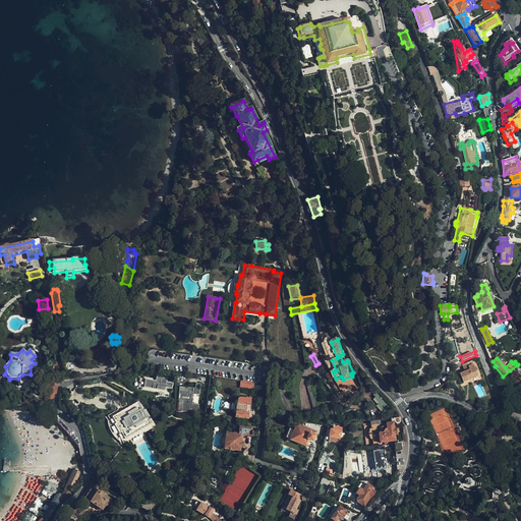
[(471,362),(462,365),(464,372),(459,374),(463,383),(477,377),(471,362)]
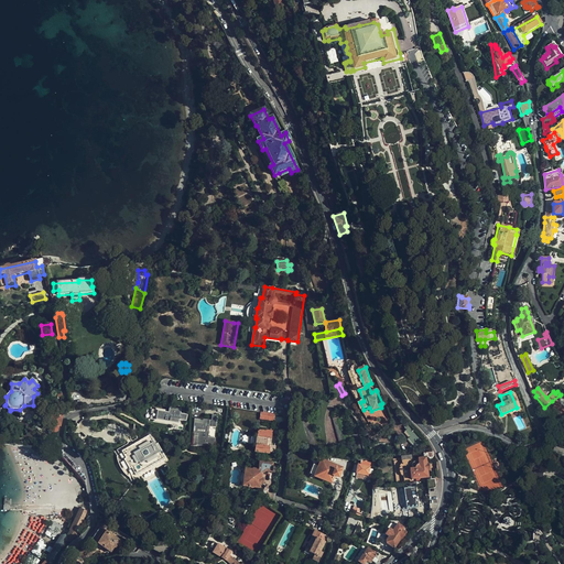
[(151,410),(150,420),(172,423),(171,429),(184,432),(187,415),(180,414),(181,411),(169,409),(169,411),(167,413),(154,411),(151,410)]
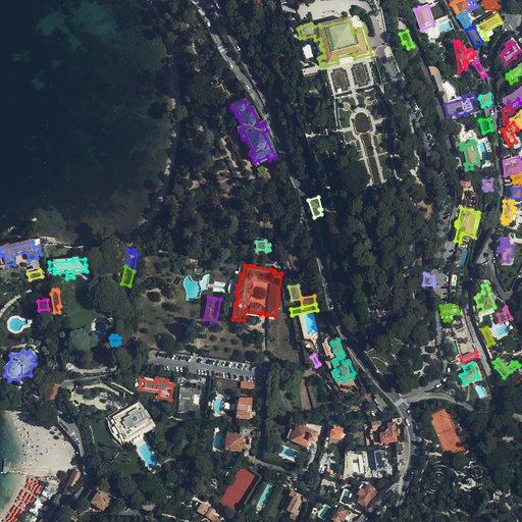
[(370,383),(367,385),(372,392),(375,389),(370,383)]
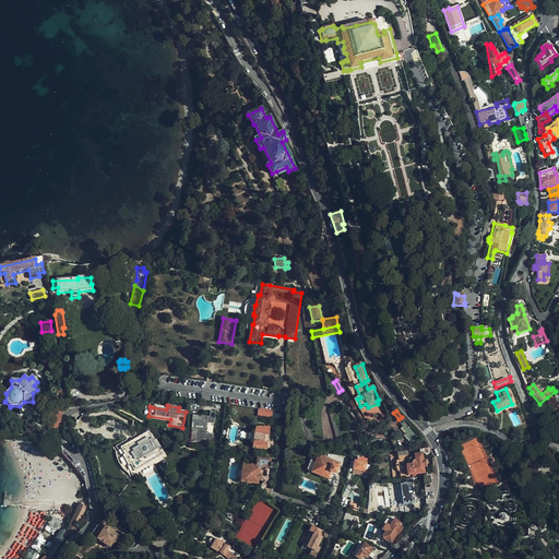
[(55,429),(56,428),(58,423),(59,423),(60,414),(51,412),(49,420),(50,421),(49,427),(51,429),(55,429)]
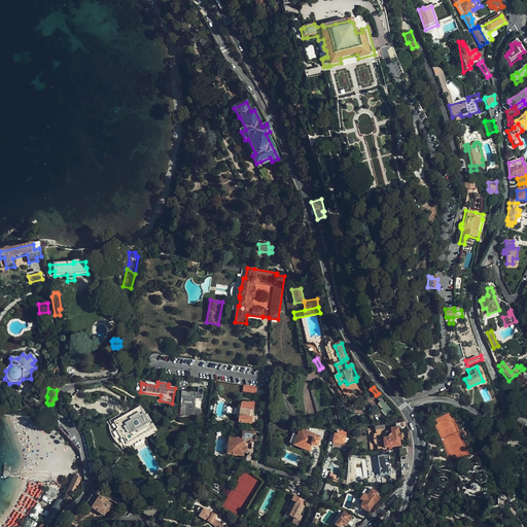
[(319,418),(327,415),(320,390),(312,392),(319,418)]
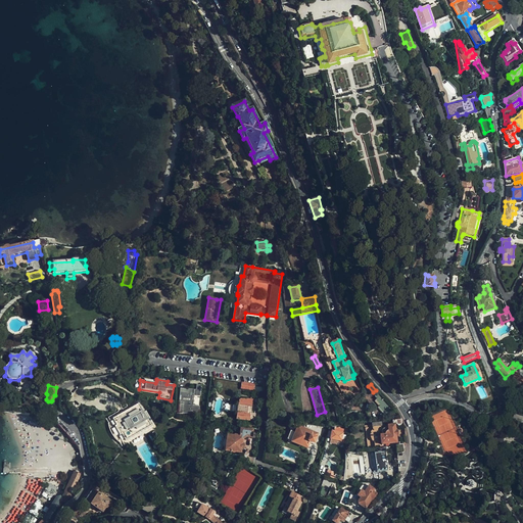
[(188,389),(181,389),(179,402),(182,402),(183,392),(188,393),(188,389)]
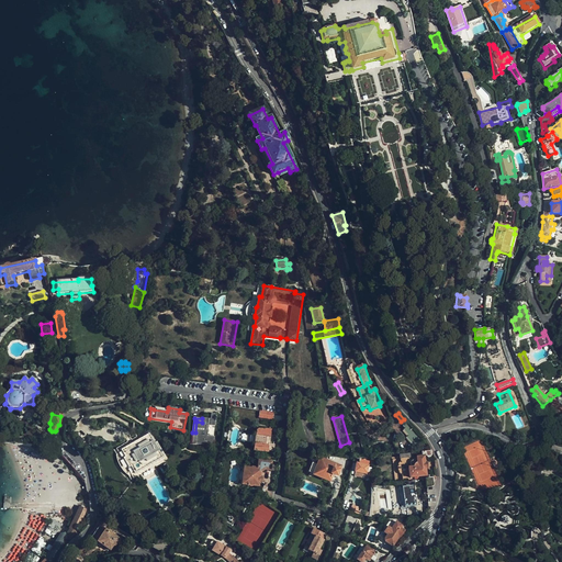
[(206,419),(202,418),(202,423),(197,422),(195,433),(199,433),(198,435),(197,435),(195,445),(213,446),(214,437),(208,436),(209,426),(206,425),(206,419)]
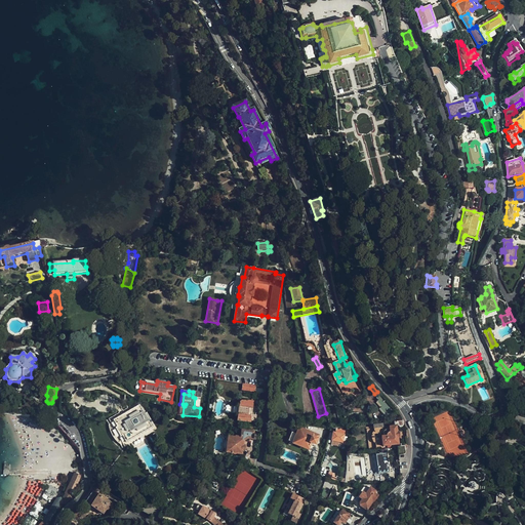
[(453,391),(452,398),(458,400),(460,393),(453,391)]
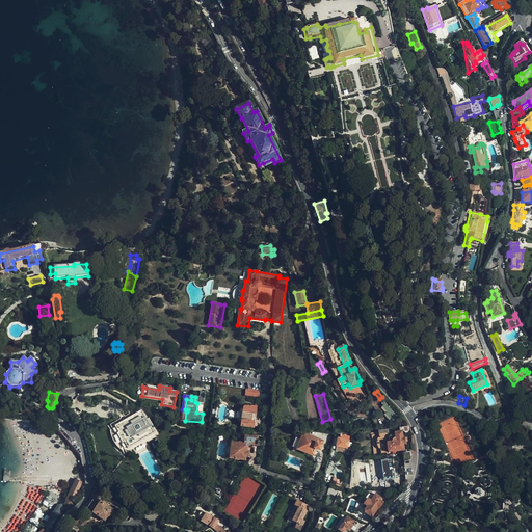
[(386,415),(393,424),(399,418),(384,401),(381,403),(384,406),(382,407),(386,410),(388,413),(386,415)]
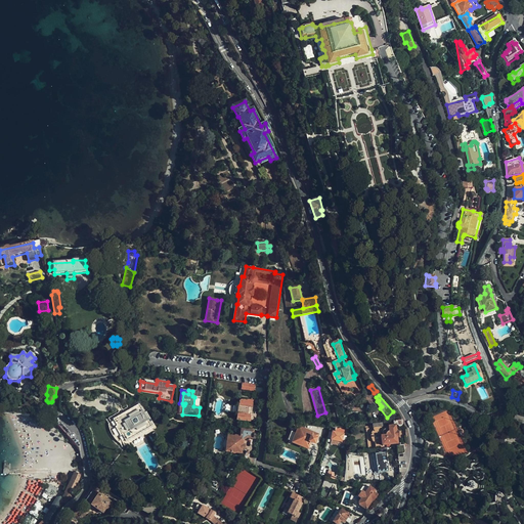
[(241,400),(239,401),(238,405),(244,406),(243,415),(237,415),(236,420),(250,422),(250,420),(254,421),(255,416),(250,415),(252,401),(246,400),(246,401),(241,400)]
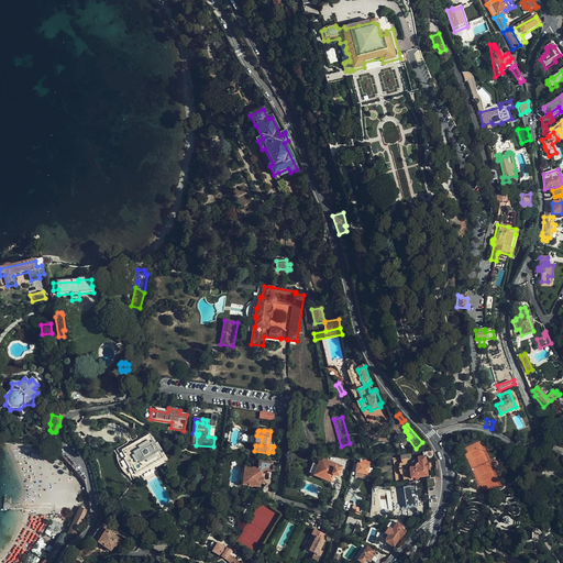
[(150,435),(122,452),(127,459),(124,461),(129,467),(131,466),(135,474),(163,459),(158,452),(161,451),(157,443),(154,444),(150,435)]
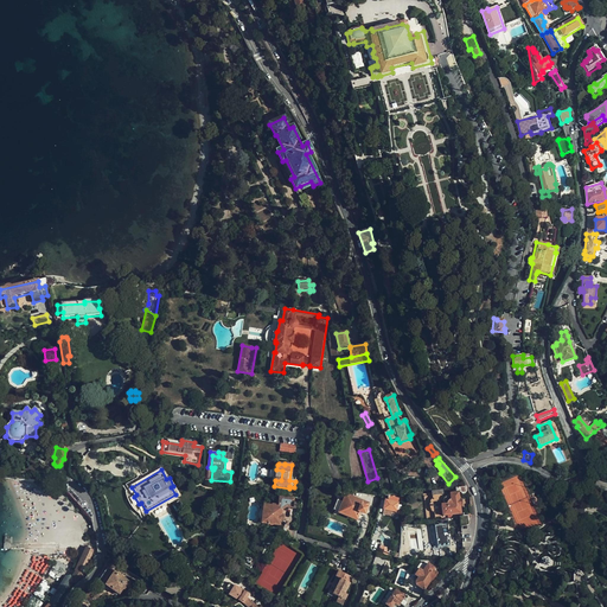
[(432,492),(435,521),(443,519),(443,517),(461,515),(460,508),(462,506),(461,500),(459,500),(459,493),(451,494),(449,490),(432,492)]
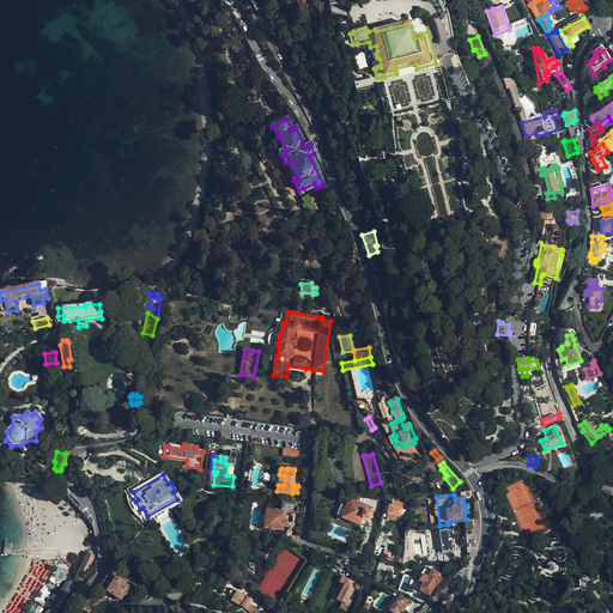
[(401,510),(402,501),(396,501),(396,503),(393,502),(392,504),(389,504),(387,515),(395,516),(400,516),(400,519),(404,520),(405,510),(401,510)]
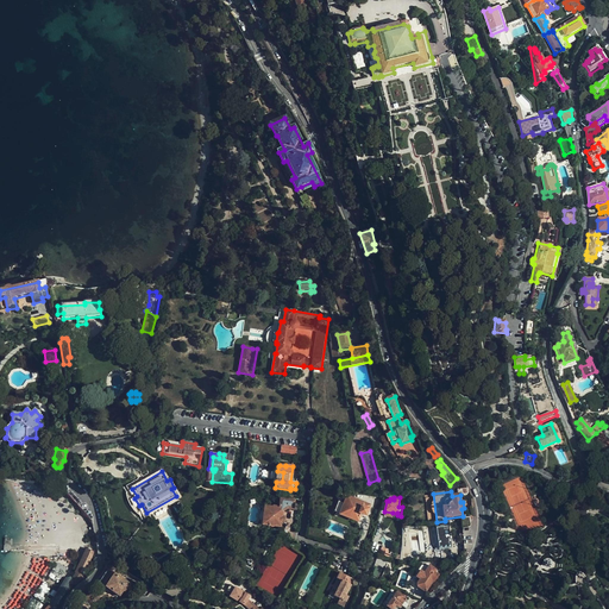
[(344,504),(338,502),(334,513),(357,521),(359,514),(364,516),(368,507),(346,498),(344,504)]
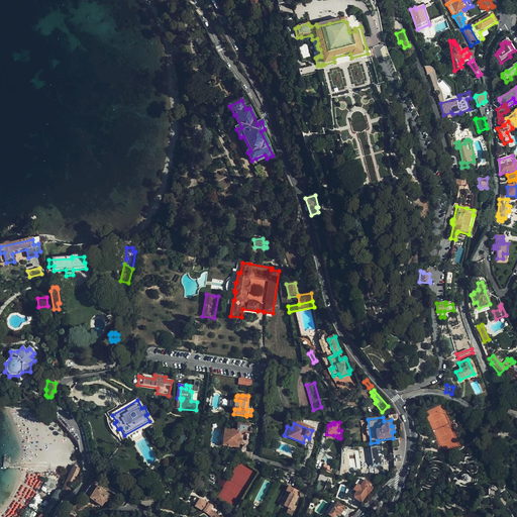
[(231,431),(224,430),(222,446),(237,448),(238,444),(240,444),(241,443),(241,441),(241,440),(239,439),(239,435),(244,432),(248,433),(249,426),(237,424),(236,431),(231,430),(231,431)]
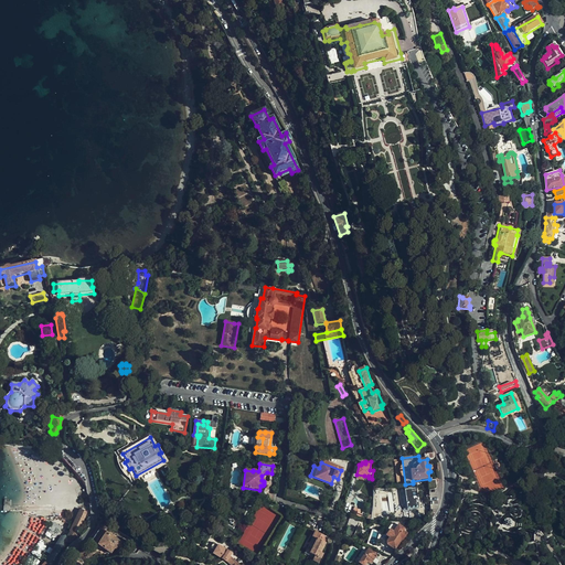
[(427,482),(428,490),(436,489),(435,481),(427,482)]
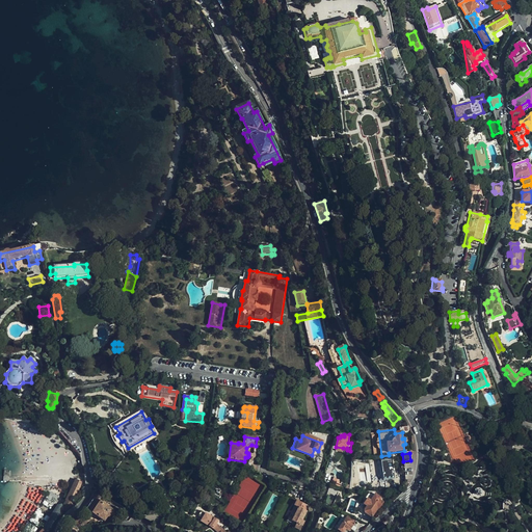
[(381,461),(383,480),(394,478),(392,460),(381,461)]
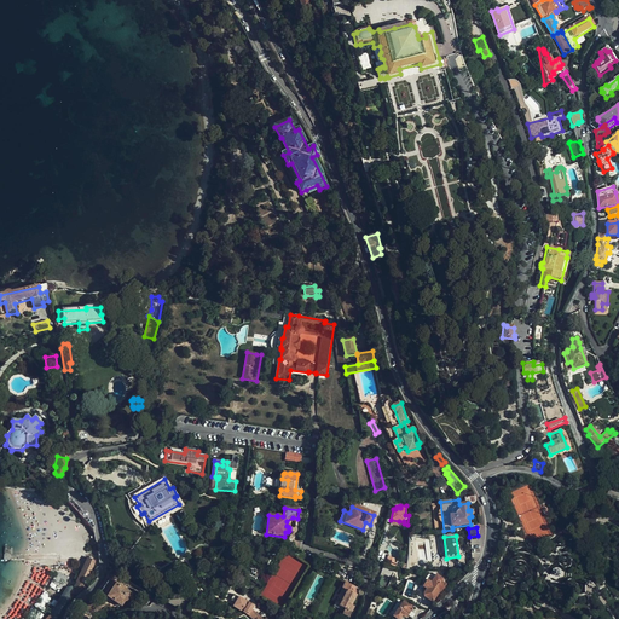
[(395,559),(388,557),(386,566),(394,568),(394,566),(395,566),(395,563),(394,562),(395,559)]
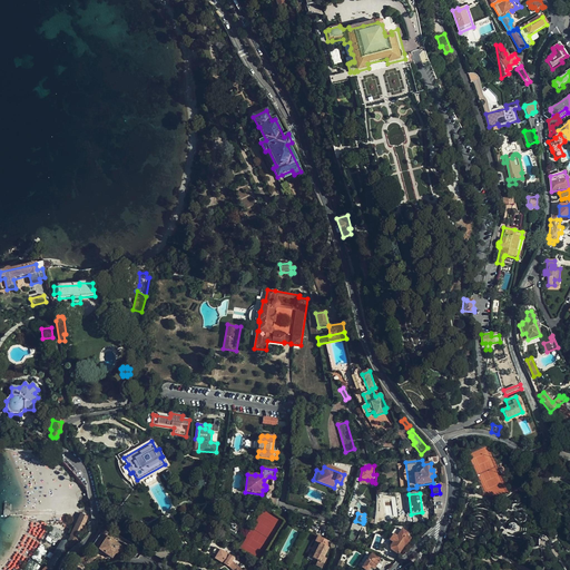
[(86,519),(86,518),(80,516),(71,534),(67,542),(65,543),(66,544),(66,546),(66,547),(67,547),(71,550),(80,539),(78,538),(79,536),(78,536),(79,532),(81,532),(87,521),(86,519)]
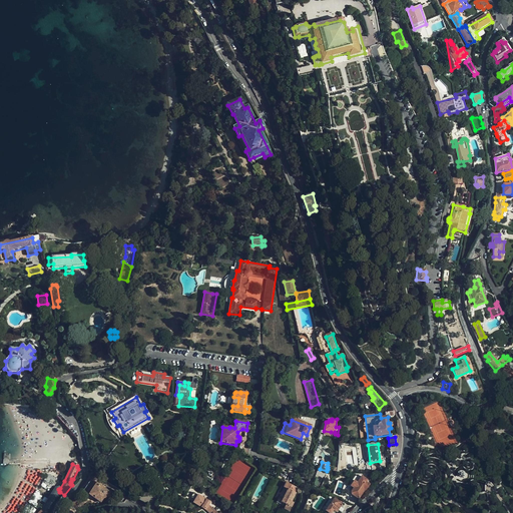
[(367,481),(362,477),(357,484),(354,482),(351,486),(354,488),(351,492),(352,494),(359,499),(365,490),(366,491),(370,485),(366,482),(367,481)]
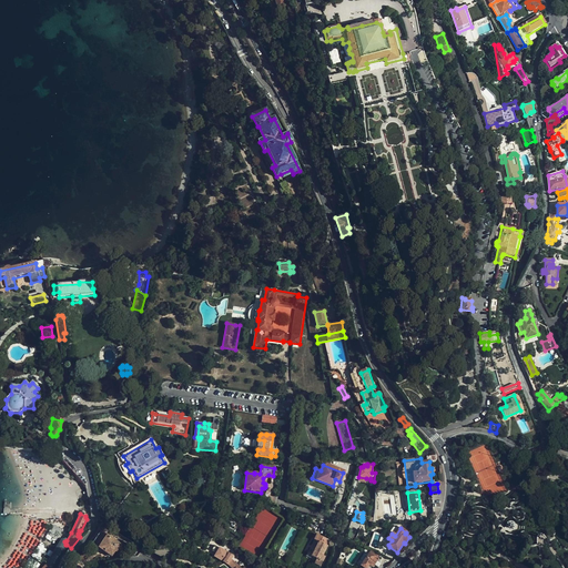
[(117,543),(119,539),(104,530),(102,534),(100,533),(92,544),(98,548),(97,548),(111,558),(114,553),(117,553),(119,551),(119,550),(119,548),(118,547),(120,545),(117,543)]
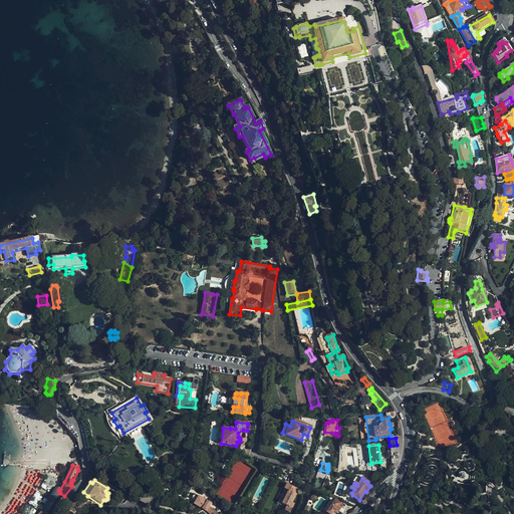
[(295,488),(287,484),(278,501),(287,506),(284,510),(289,512),(291,508),(289,507),(296,494),(295,488)]
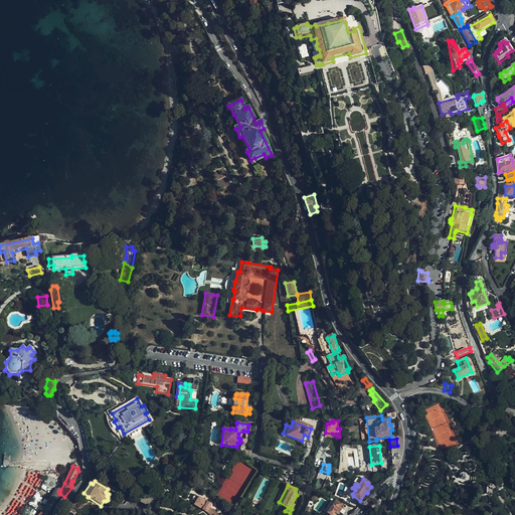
[(54,490),(48,501),(42,510),(42,511),(42,512),(38,514),(45,514),(50,507),(59,493),(59,492),(54,490)]
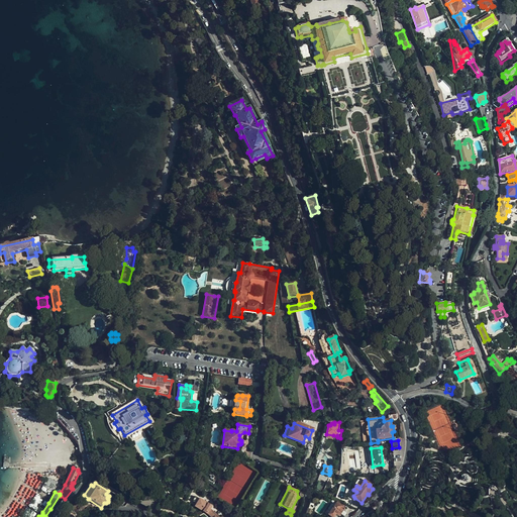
[(195,507),(201,510),(208,514),(212,507),(196,497),(193,501),(197,504),(195,507)]
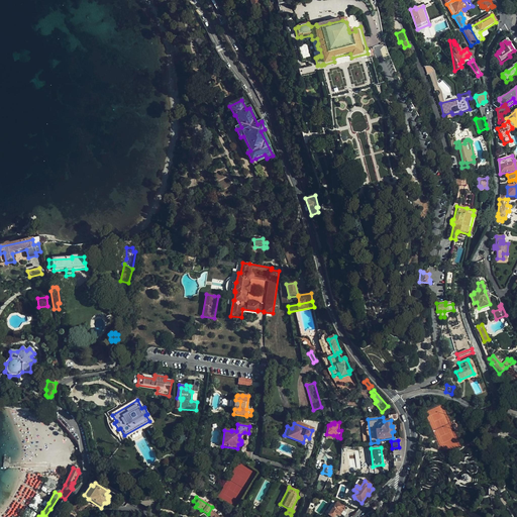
[(83,505),(77,499),(72,505),(77,510),(83,505)]
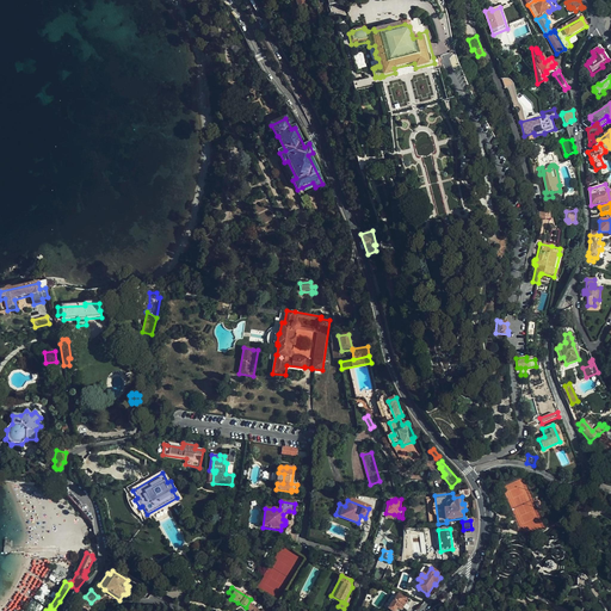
[(400,592),(388,609),(393,610),(395,610),(396,610),(397,608),(400,609),(401,610),(403,608),(407,610),(414,600),(412,599),(412,600),(400,592)]
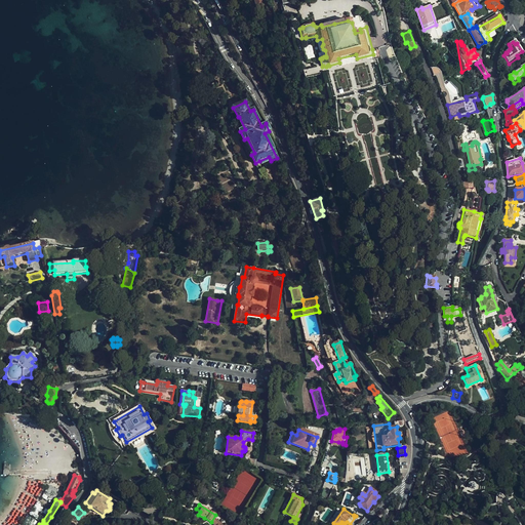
[(315,510),(310,524),(312,524),(315,524),(322,513),(315,510)]
